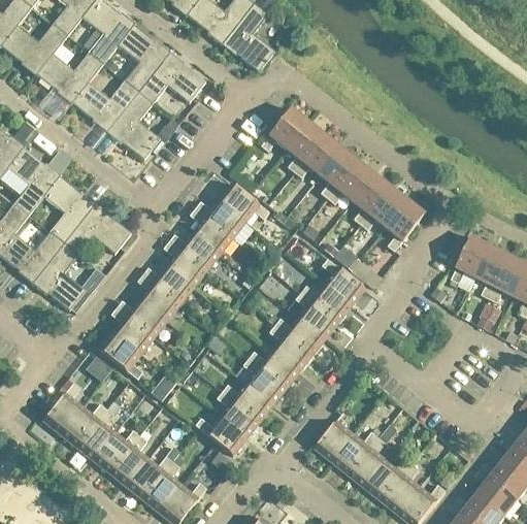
[(1,44),(17,24),(18,25),(32,6),(24,0),(12,0),(3,12),(0,10),(0,45),(1,45),(1,44)]
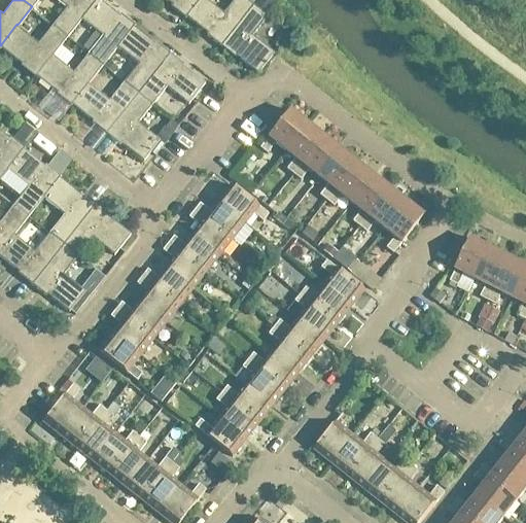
[(81,15),(94,0),(61,0),(67,4),(53,23),(68,34),(82,16),(81,15)]
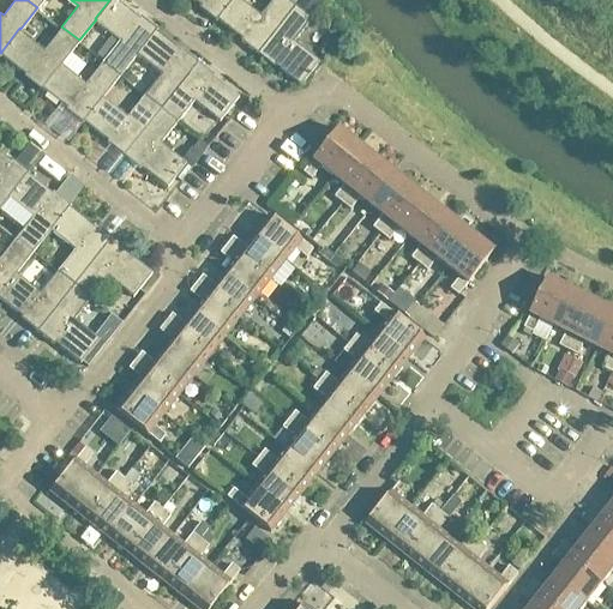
[(137,52),(156,28),(157,26),(140,13),(139,14),(120,0),(109,0),(95,18),(96,19),(120,38),(103,59),(120,73),(126,66),(137,52)]
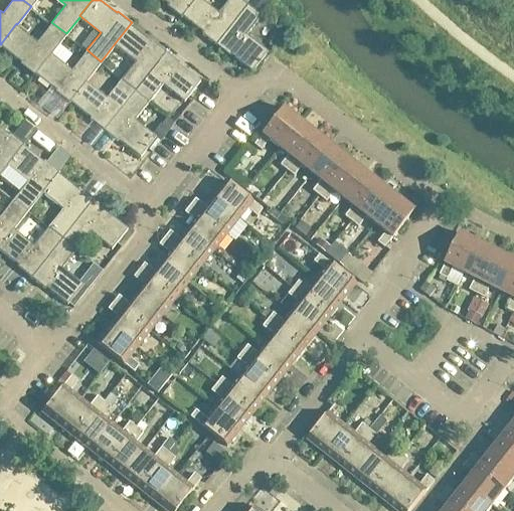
[(182,15),(183,13),(182,13),(192,0),(165,0),(168,2),(167,4),(182,15)]
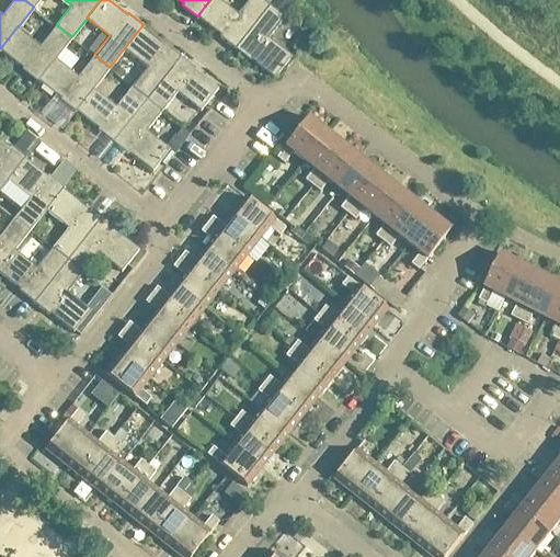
[(209,0),(198,14),(200,14),(221,33),(220,34),(236,46),(267,6),(270,2),(266,0),(247,0),(239,11),(225,0),(209,0)]
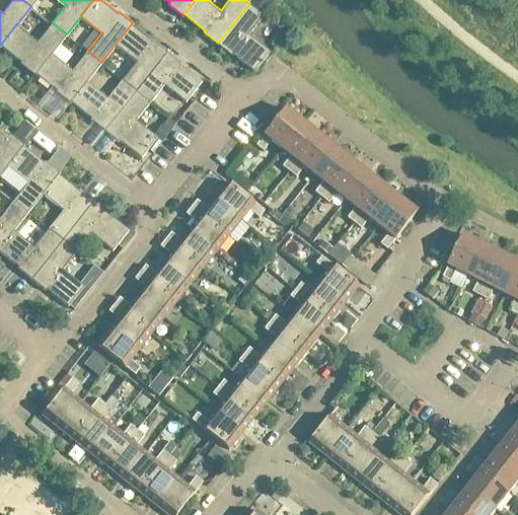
[(271,49),(248,32),(275,0),(251,0),(249,2),(247,5),(218,43),(231,54),(232,52),(254,69),(271,49)]
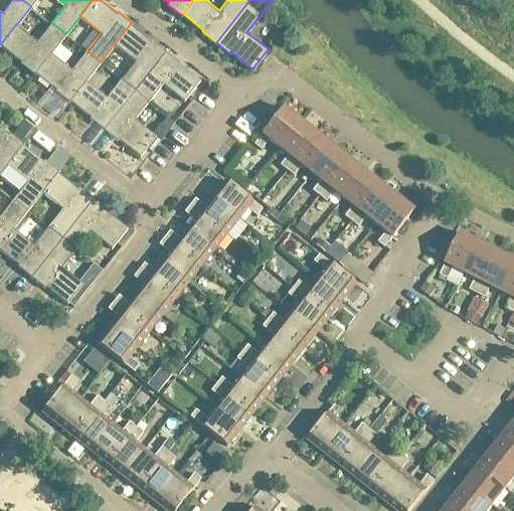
[(35,71),(51,51),(52,51),(66,33),(51,22),(37,40),(17,24),(16,23),(1,43),(1,44),(22,60),(20,61),(35,72),(36,71),(35,71)]
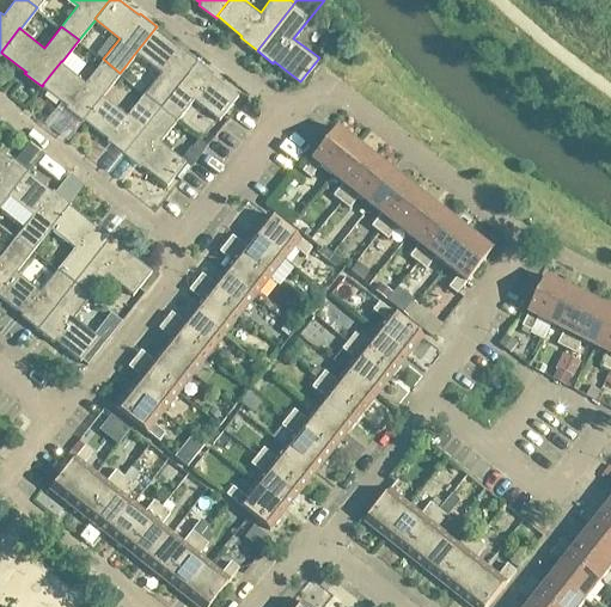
[(160,105),(197,59),(182,46),(179,47),(156,28),(136,51),(160,71),(144,92),(160,105)]
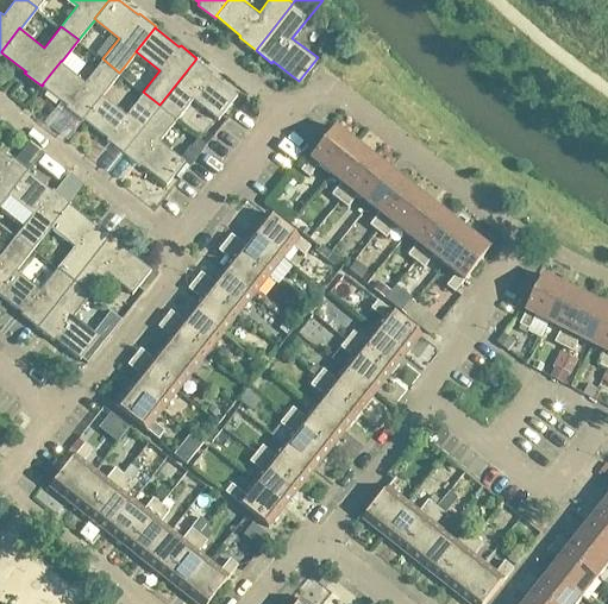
[(83,117),(102,93),(102,94),(119,73),(102,58),(86,80),(62,61),(61,61),(42,85),(43,85),(67,104),(66,106),(82,119),(83,117)]
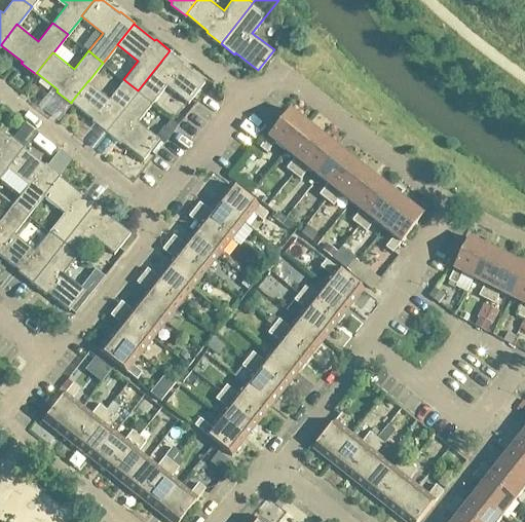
[(204,80),(183,63),(184,62),(170,50),(138,90),(152,102),(166,83),(188,101),(204,80)]
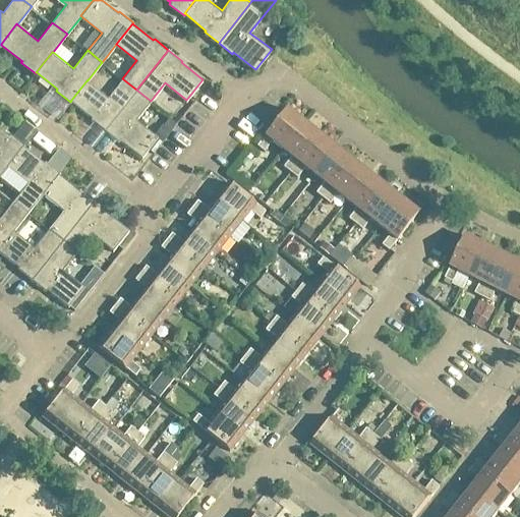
[(107,56),(102,62),(111,69),(116,63),(107,56)]
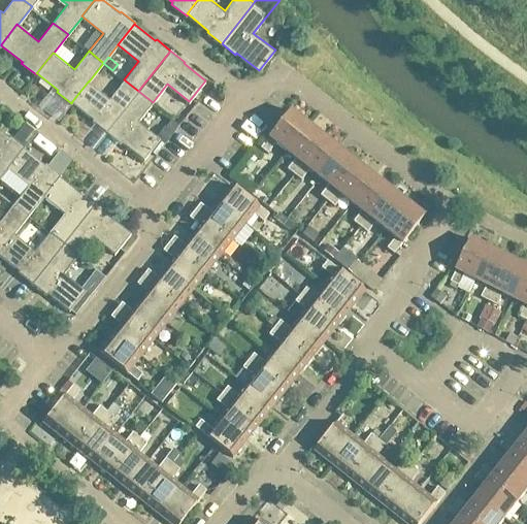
[(106,131),(138,91),(124,79),(109,98),(89,82),(89,80),(72,101),(94,119),(93,120),(106,131)]
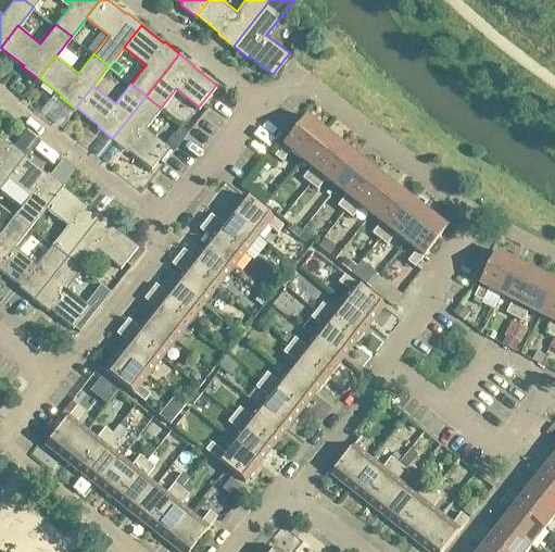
[(168,145),(146,126),(161,108),(146,96),(112,138),(127,150),(128,148),(152,166),(168,145)]
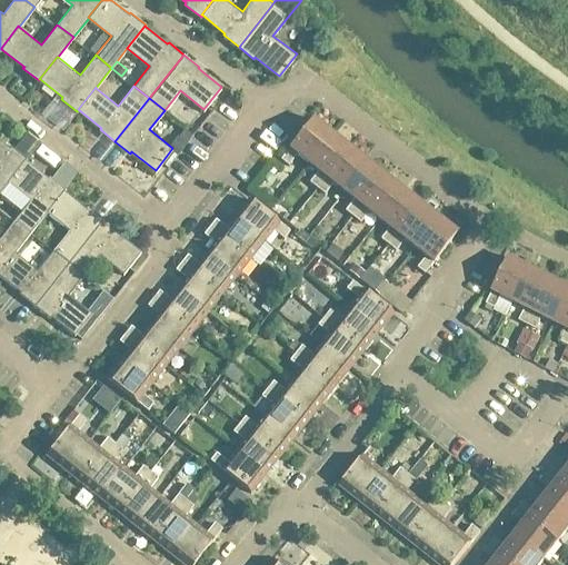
[(308,160),(331,130),(314,116),(281,156),(289,162),(297,151),(308,160)]
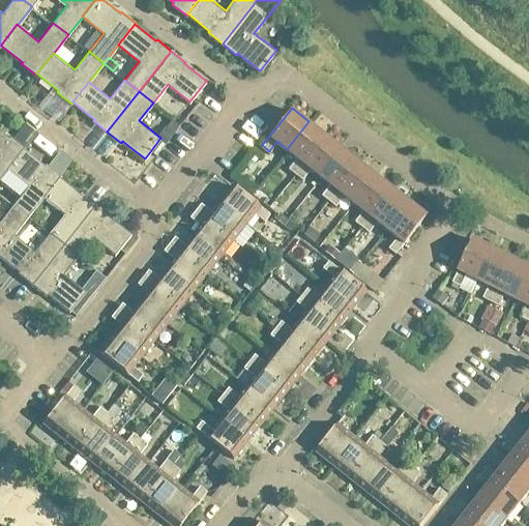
[(184,145),(199,128),(187,118),(172,135),(184,145)]
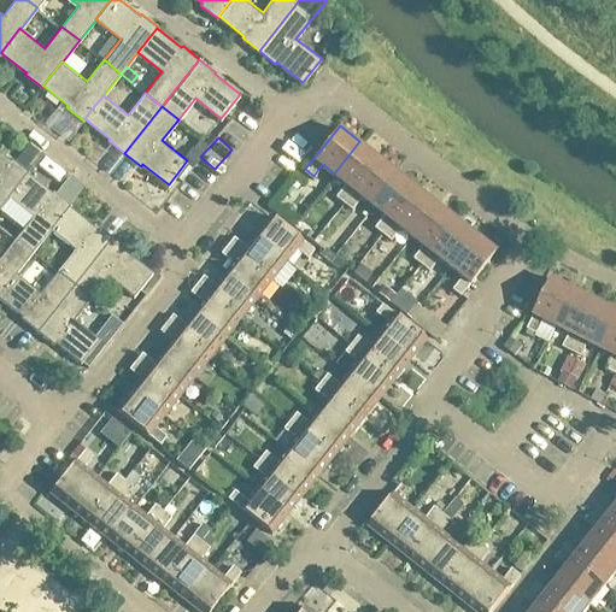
[(344,200),(379,157),(359,141),(334,174),(345,182),(336,194),(344,200)]
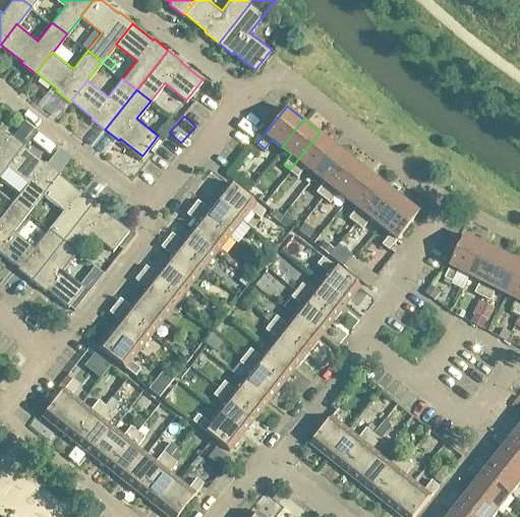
[(7,165),(23,145),(25,144),(10,131),(9,133),(0,125),(0,174),(8,165),(7,165)]
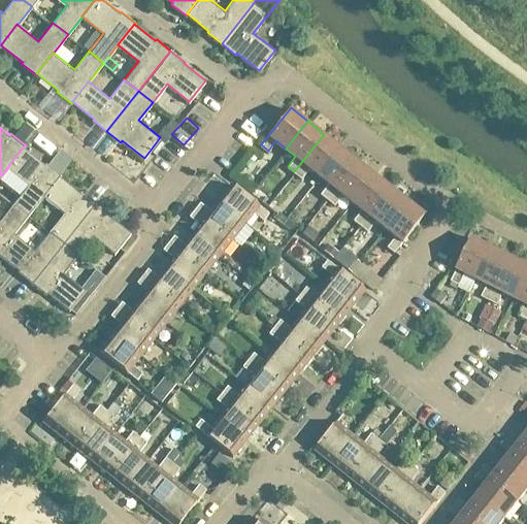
[(319,174),(340,146),(324,134),(294,171),(301,177),(309,167),(319,174)]
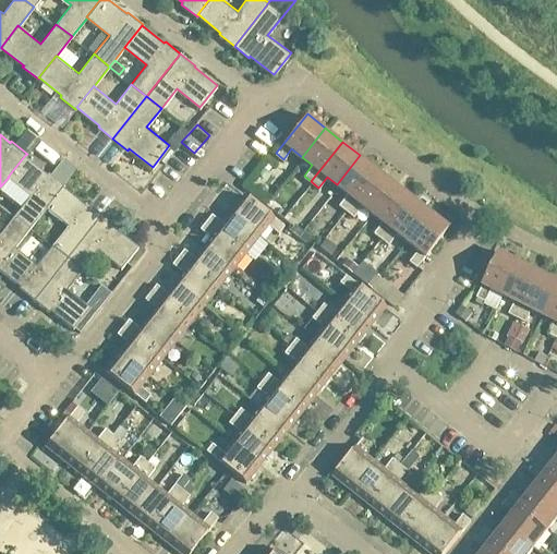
[(46,206),(62,184),(63,185),(64,183),(49,171),(48,172),(25,155),(8,177),(9,177),(31,194),(15,214),(31,226),(46,207),(46,206)]
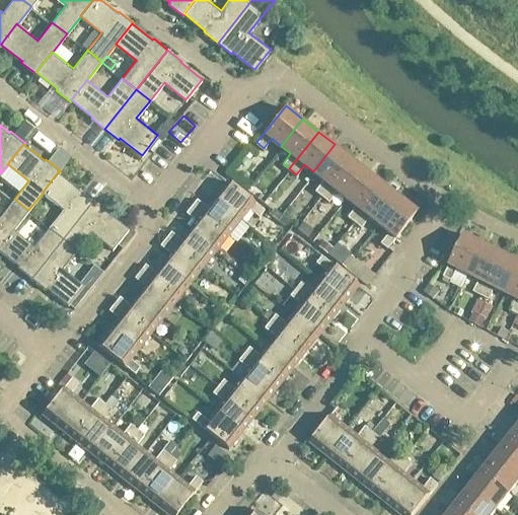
[(321,195),(351,157),(335,144),(313,171),(322,178),(315,189),(321,195)]
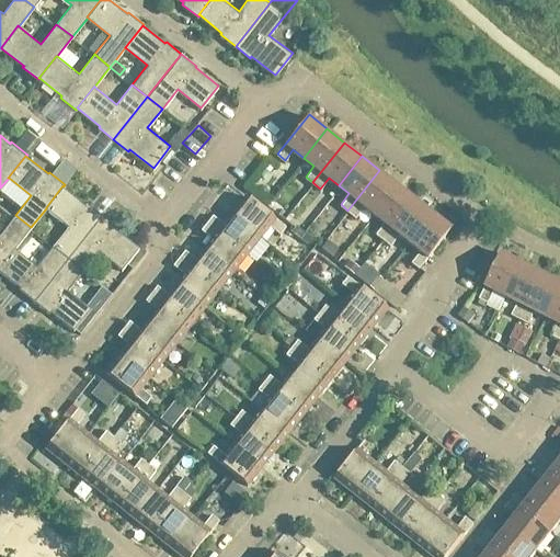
[(374,213),(397,184),(379,170),(347,211),(355,216),(364,205),(374,213)]
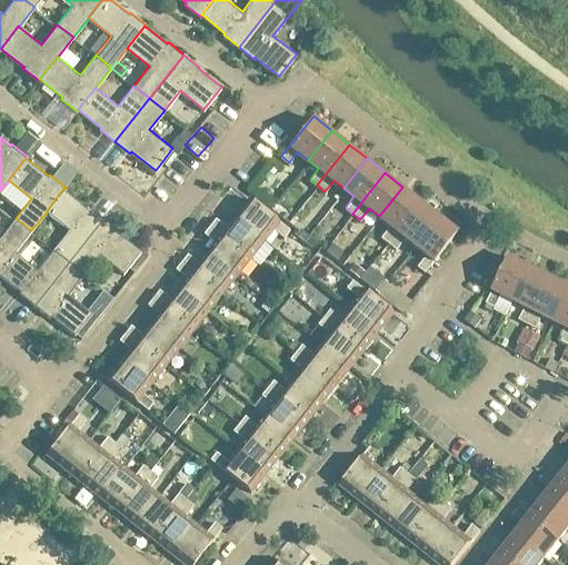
[(389,241),(420,201),(402,187),(379,216),(389,225),(381,235),(389,241)]
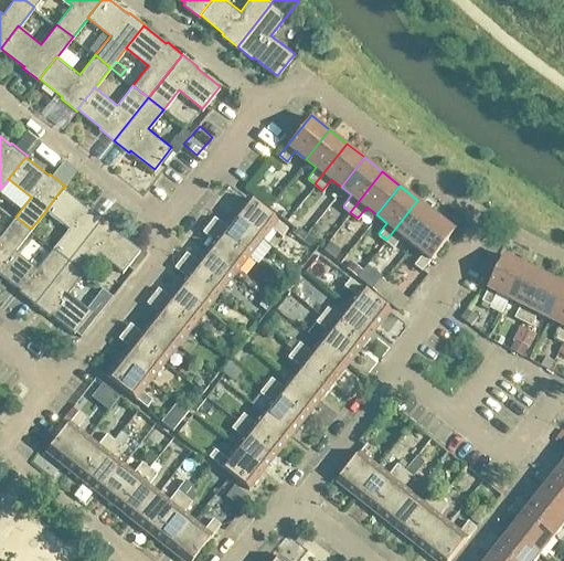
[(68,258),(103,215),(87,203),(86,205),(64,188),(63,187),(46,209),(46,210),(68,228),(53,246),(68,258)]
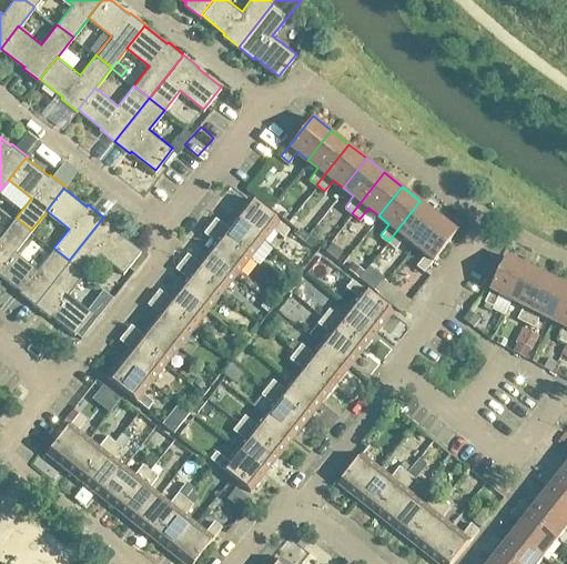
[(290,228),(249,195),(234,213),(264,238),(273,227),(283,235),(290,228)]
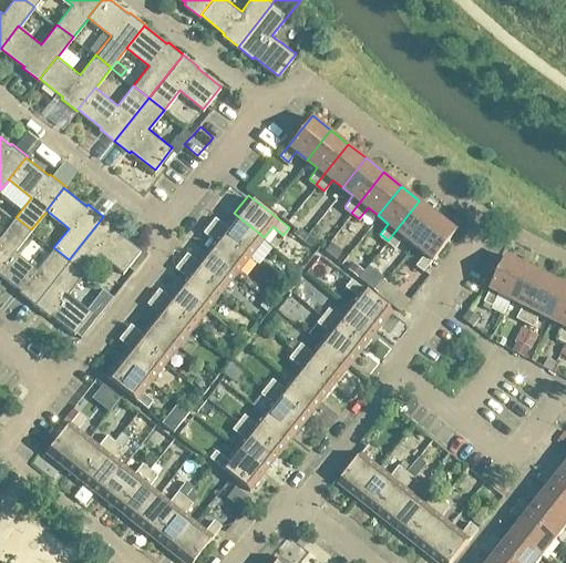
[(413,244),(436,214),(419,201),(388,241),(394,246),(403,235),(413,244)]
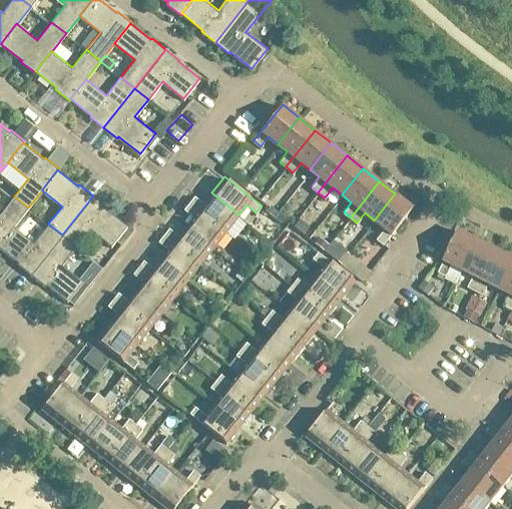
[(238,214),(211,192),(204,202),(194,194),(189,201),(225,230),(238,214)]
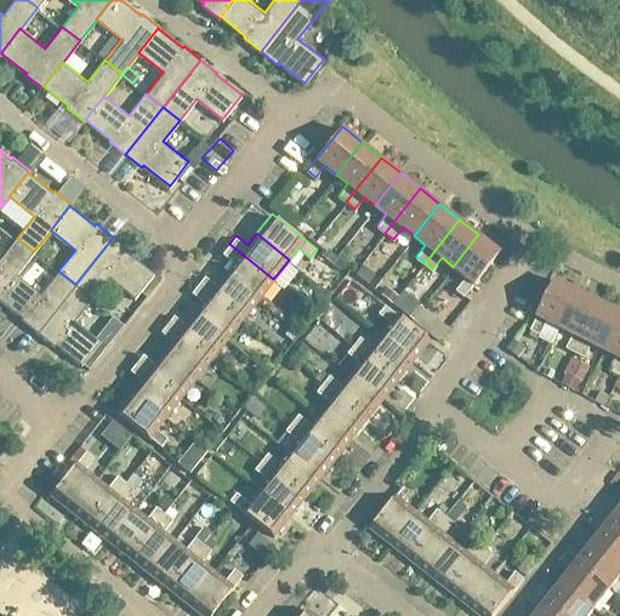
[(464,295),(499,250),(478,234),(453,267),(465,275),(455,287),(464,295)]
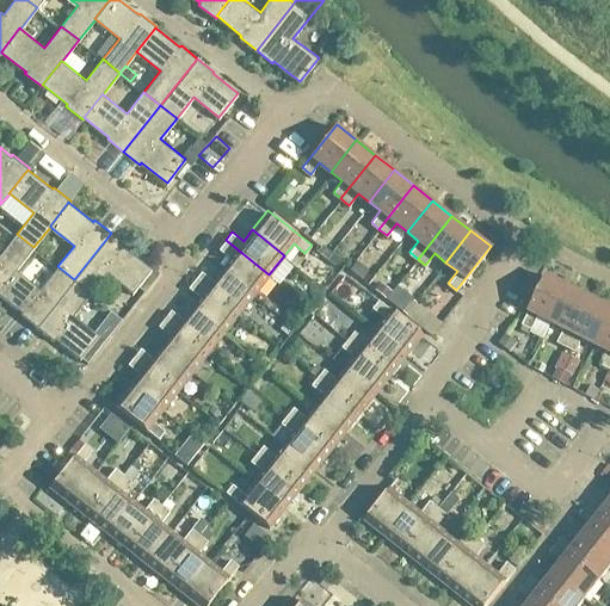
[(152,267),(127,247),(128,246),(111,233),(74,279),(91,292),(108,272),(133,291),(152,267)]
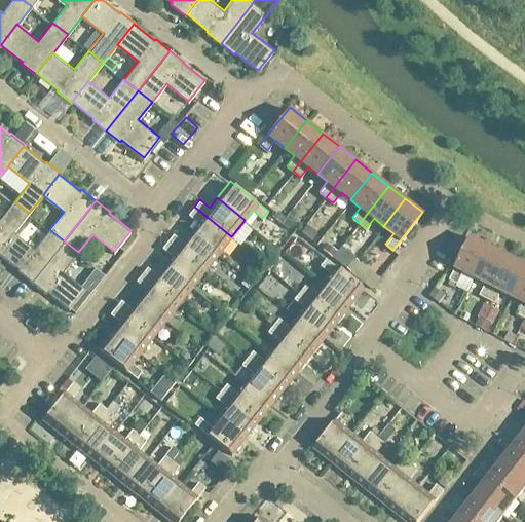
[(0,248),(14,231),(29,213),(14,201),(0,219),(0,248)]
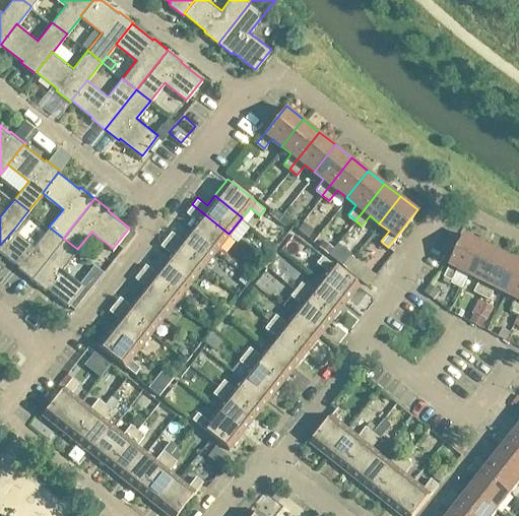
[(229,234),(192,204),(186,211),(196,218),(189,229),(216,250),(229,234)]
